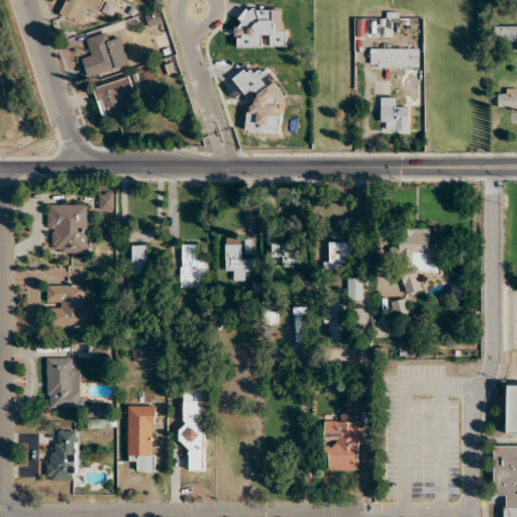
[(81,24),(85,15),(95,20),(103,0),(65,0),(59,15),(81,24)]
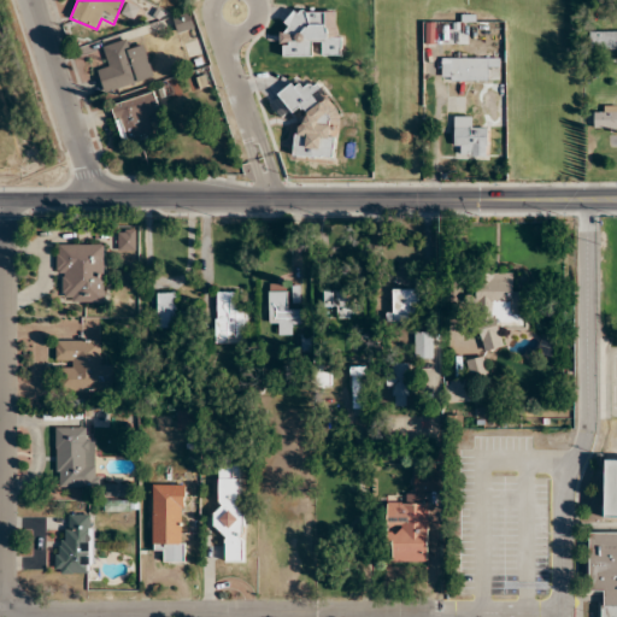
[(339,12),(285,11),(285,56),(311,57),(311,43),(322,43),(322,54),(338,56),(339,12)]
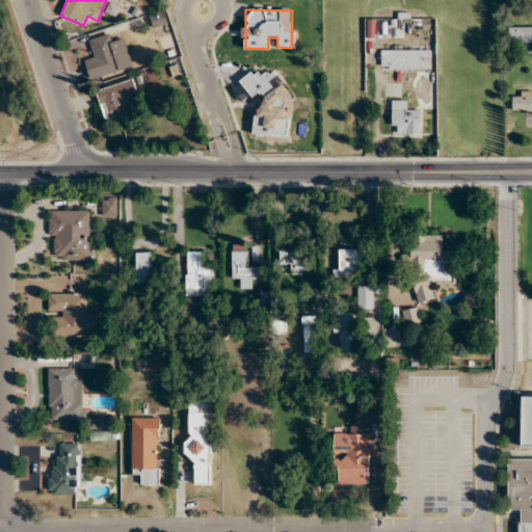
[(167,25),(165,11),(150,15),(152,28),(167,25)]
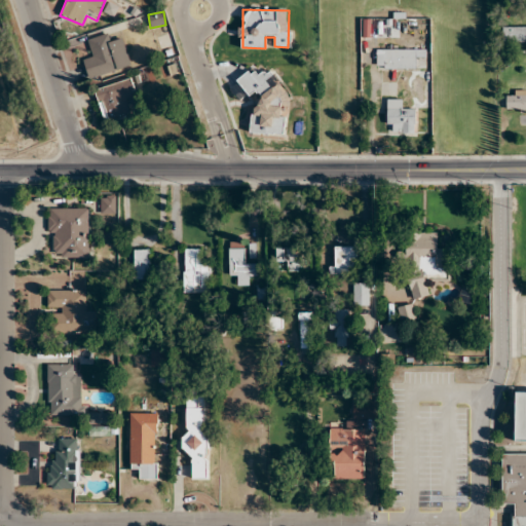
[(525,27),(502,27),(502,43),(525,42),(525,27)]
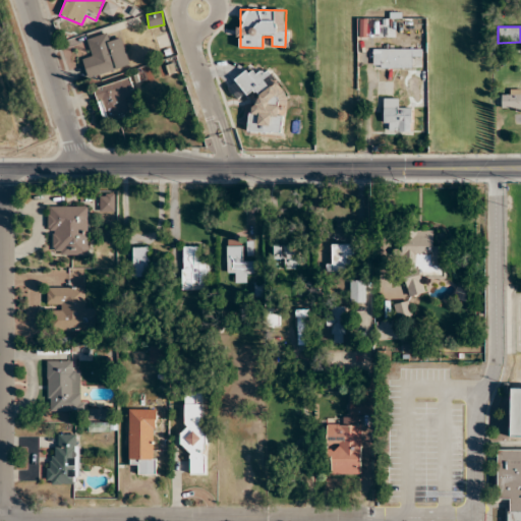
[(89,78),(130,65),(122,39),(112,43),(109,33),(87,39),(92,57),(82,60),(89,78)]
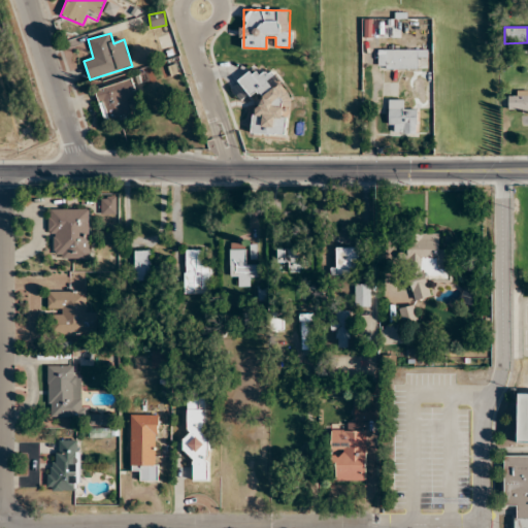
[(427,48),(378,48),(378,69),(418,69),(418,58),(427,58),(427,48)]
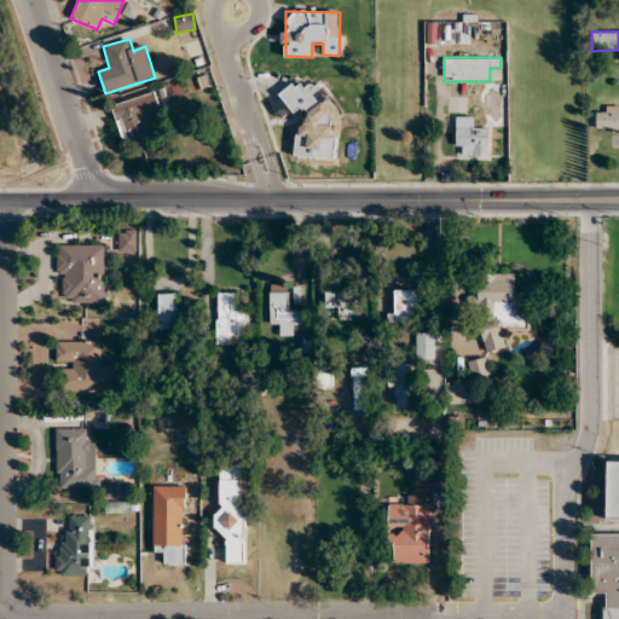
[(299,156),(333,158),(335,125),(337,125),(339,102),(317,100),(317,87),(287,86),(285,110),(300,110),(299,156)]
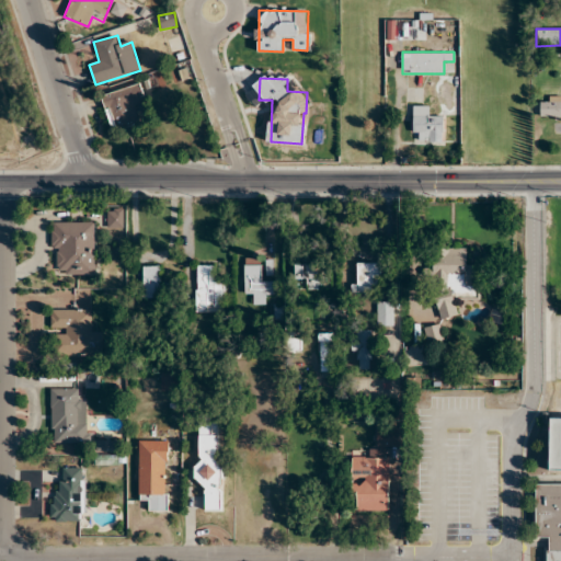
[(111,132),(146,122),(135,86),(101,95),(111,132)]
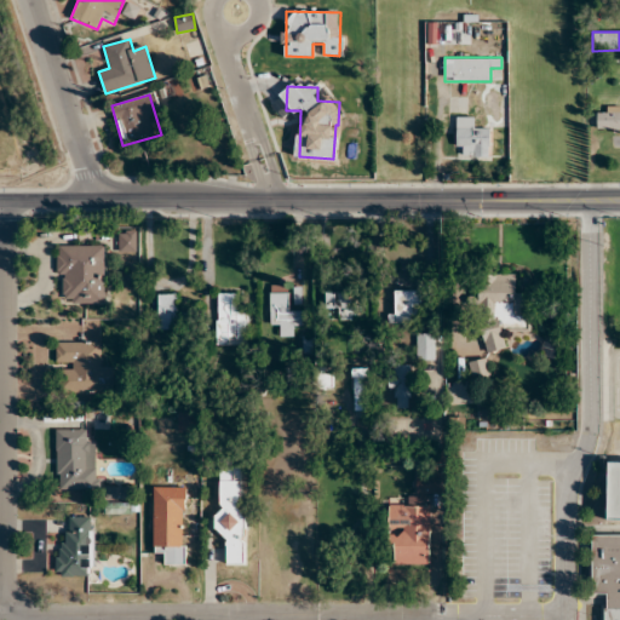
[(597,130),(619,128),(619,107),(597,108),(597,130)]
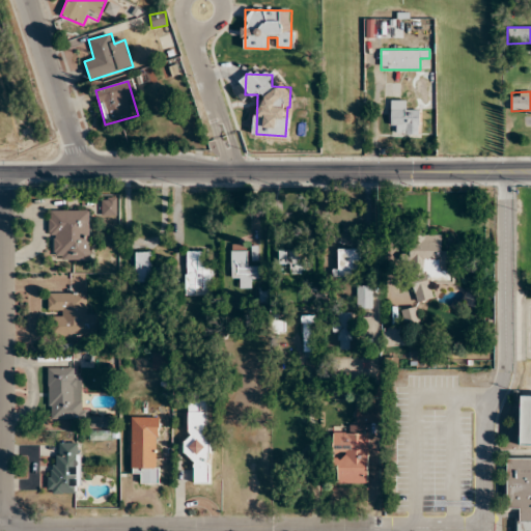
[(419,133),(419,112),(410,112),(410,101),(391,101),(391,133),(419,133)]
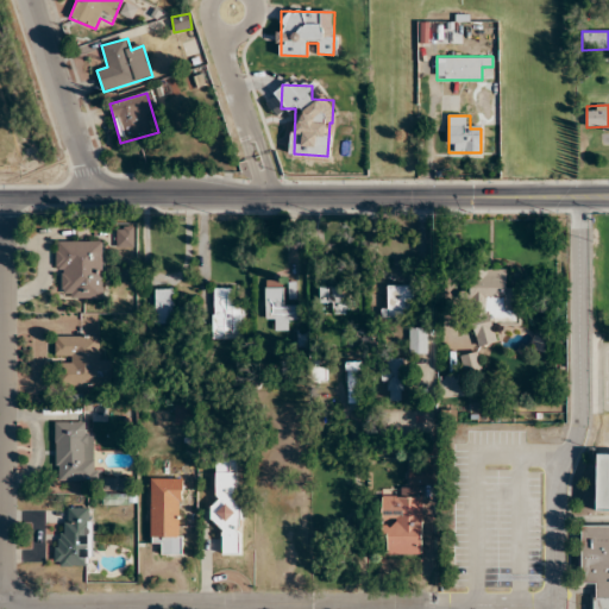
[(117,248),(133,248),(133,227),(117,227),(117,248)]
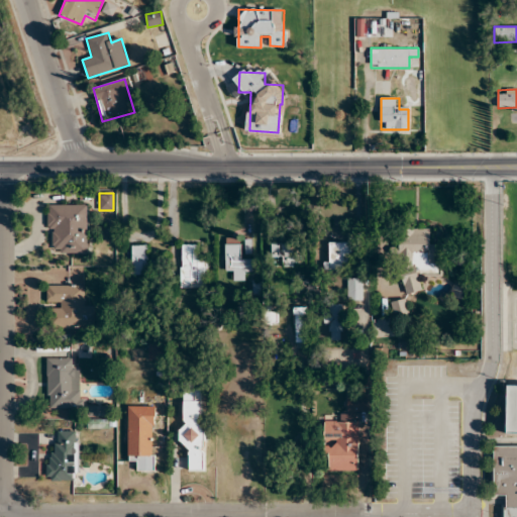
[(87,253),(87,205),(47,205),(47,243),(57,243),(57,254),(87,253)]
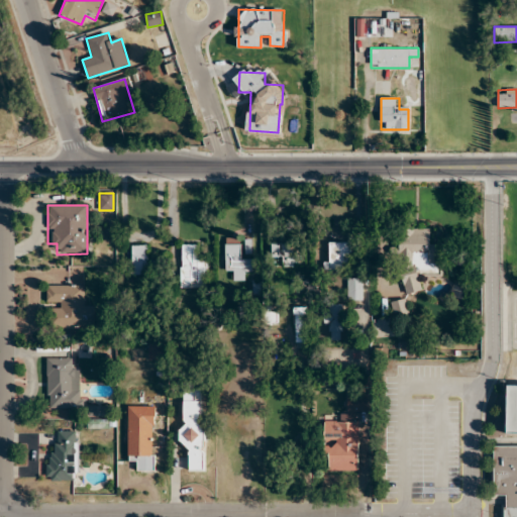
[(437,263),(438,228),(400,228),(399,254),(428,255),(428,263),(437,263)]
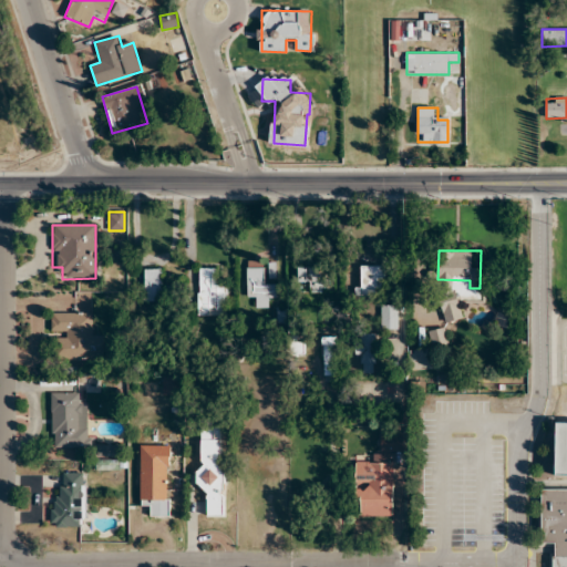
[(256,307),(268,307),(268,298),(276,298),(276,285),(265,285),(265,261),(247,261),(247,296),(256,296),(256,307)]
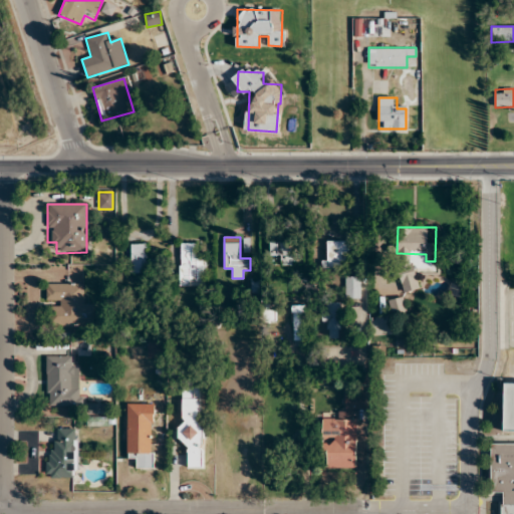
[(347,242),(326,242),(326,266),(347,266),(347,242)]
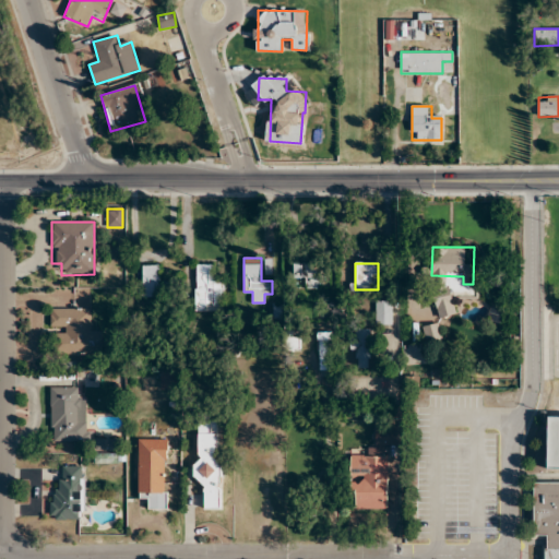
[(306,288),(321,288),(321,264),(294,264),(294,277),(306,277),(306,288)]
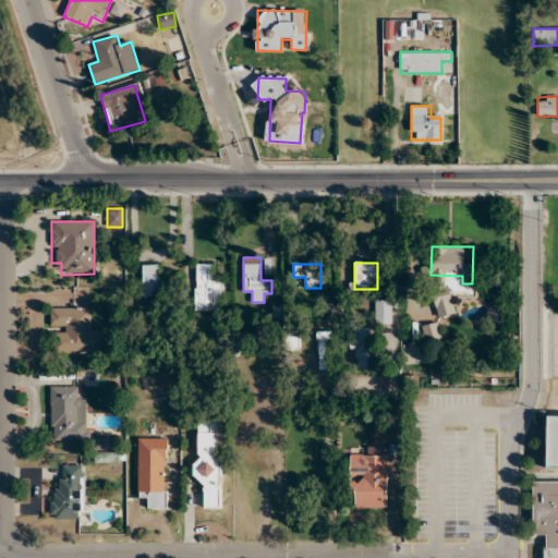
[(142,265),(142,298),(168,298),(168,307),(177,307),(177,280),(161,280),(161,265),(142,265)]
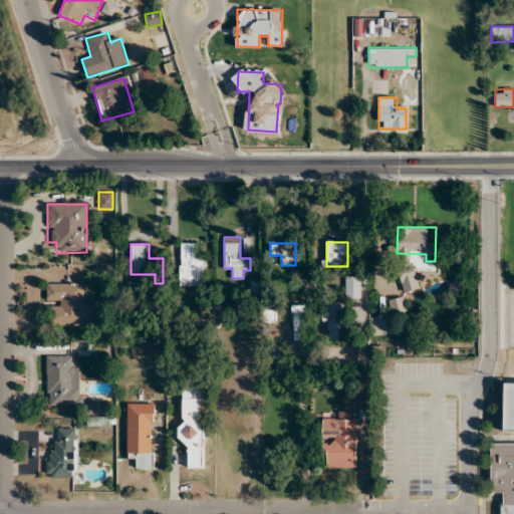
[(179,285),(204,285),(204,256),(196,256),(196,244),(179,244),(179,285)]
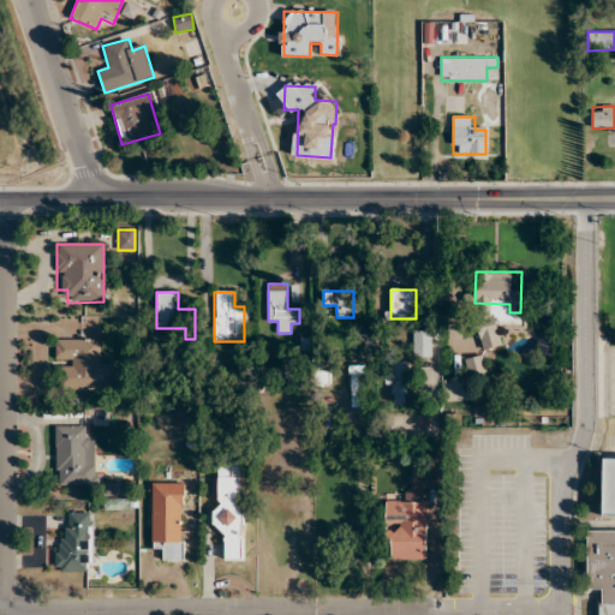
[(479,323),(482,348),(501,346),(499,322),(479,323)]
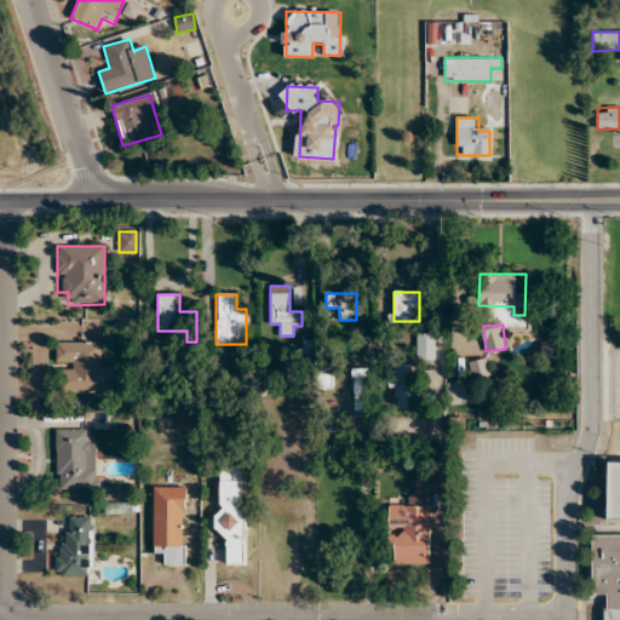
[(435,333),(415,333),(415,360),(435,360),(435,333)]
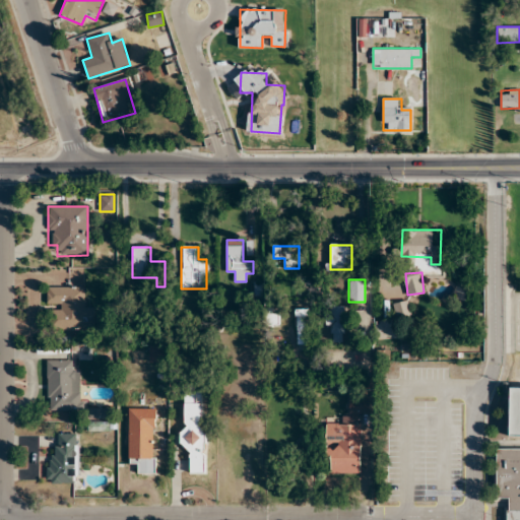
[(84,286),(48,286),(48,330),(95,330),(95,308),(84,308),(84,286)]
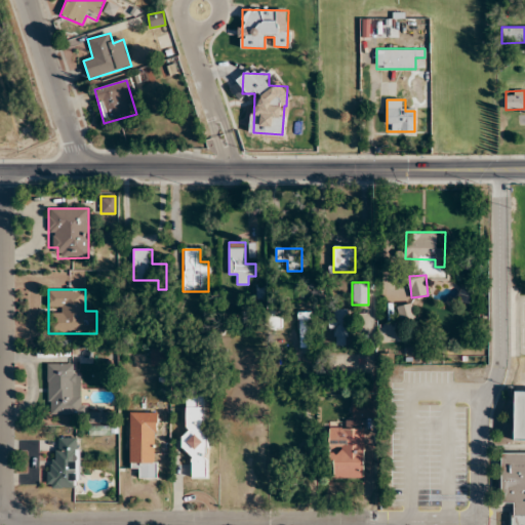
[(412,304),(397,307),(401,322),(415,319),(412,304)]
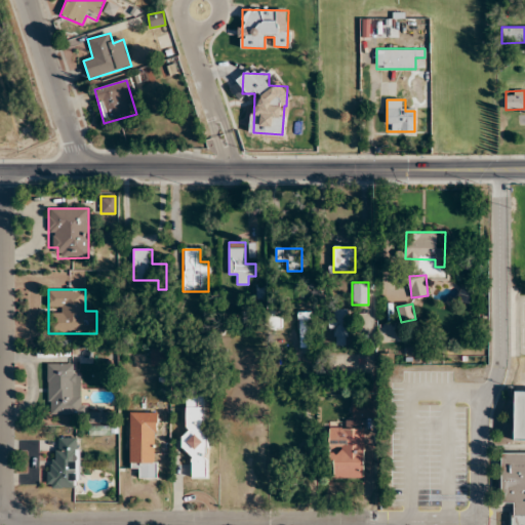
[(347,310),(331,310),(331,346),(347,346),(347,310)]
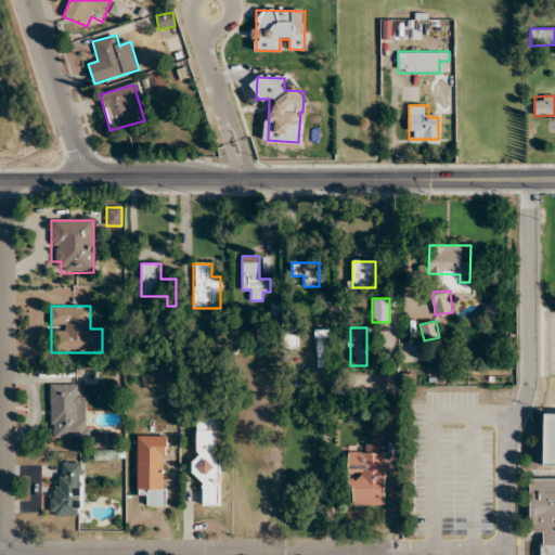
[(317,372),(330,372),(330,330),(317,330),(317,372)]
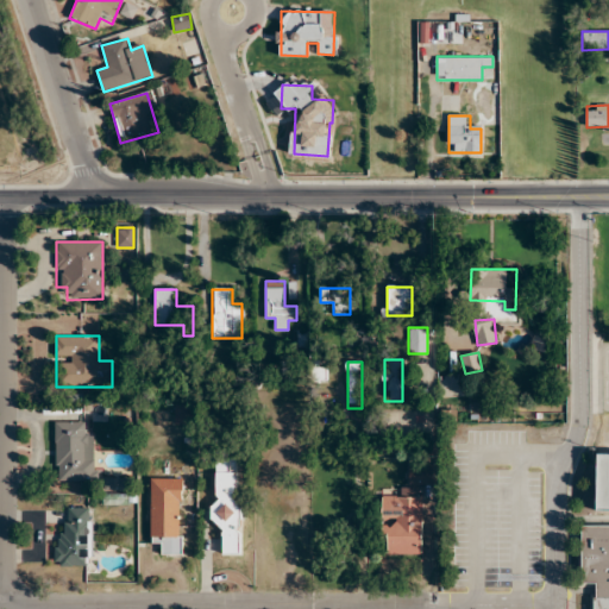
[(174,424),(189,424),(189,405),(174,405),(174,424)]
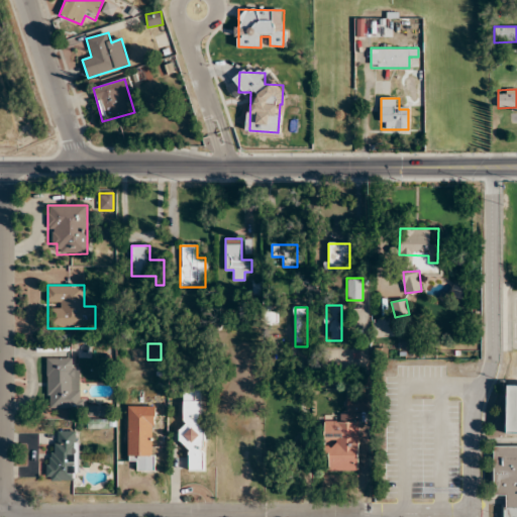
[(47,409),(80,409),(80,369),(70,369),(70,357),(47,357),(47,409)]
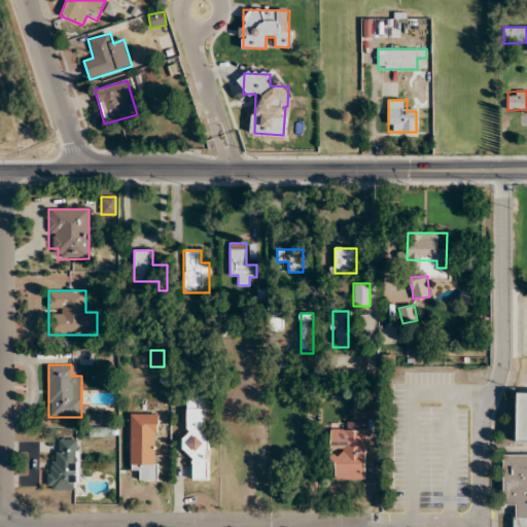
[(516,442),(526,442),(526,393),(517,393),(516,442)]
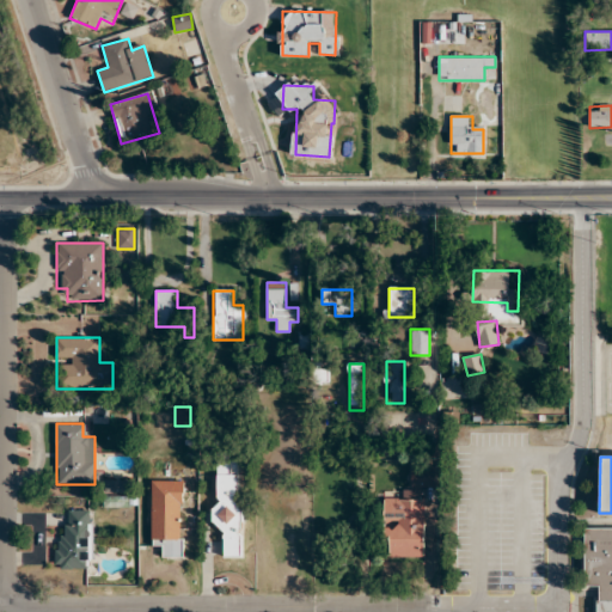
[(218,557),(242,557),(240,461),(216,461),(218,557)]
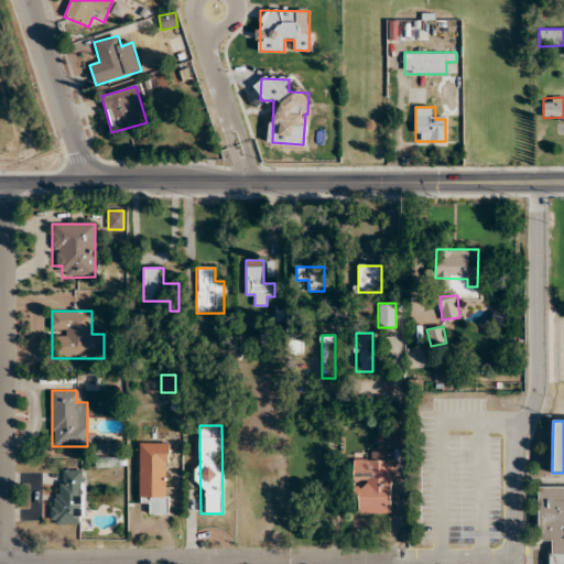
[(379,431),(379,449),(397,449),(397,431),(379,431)]
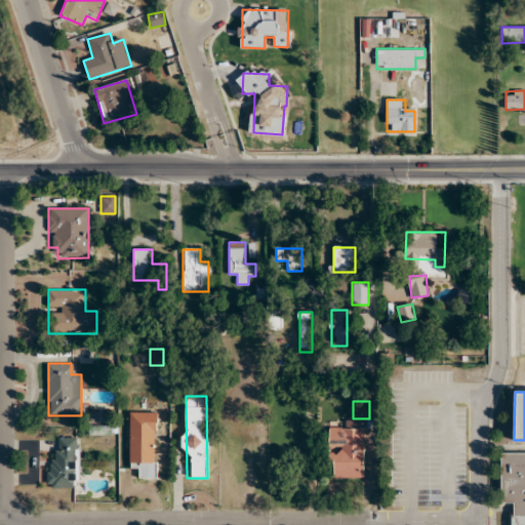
[(138,479),(158,478),(157,412),(129,412),(130,468),(138,468),(138,479)]
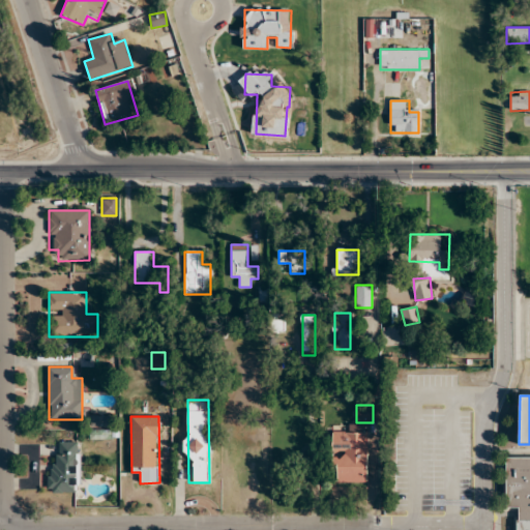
[(332,432),(332,482),(367,482),(367,432),(359,432),(359,427),(351,427),(351,432),(332,432)]
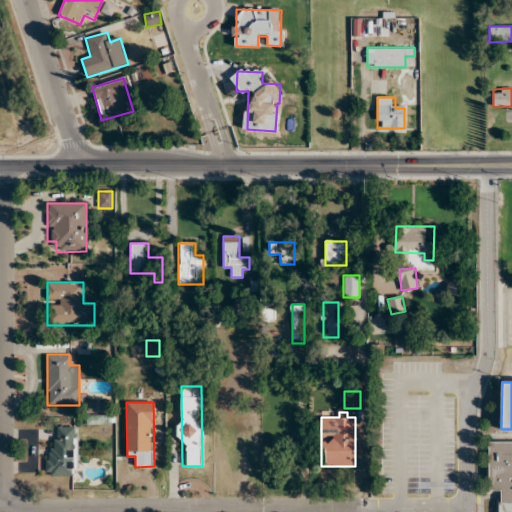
[(46,477),(76,477),(76,427),(57,427),(57,448),(46,448),(46,477)]
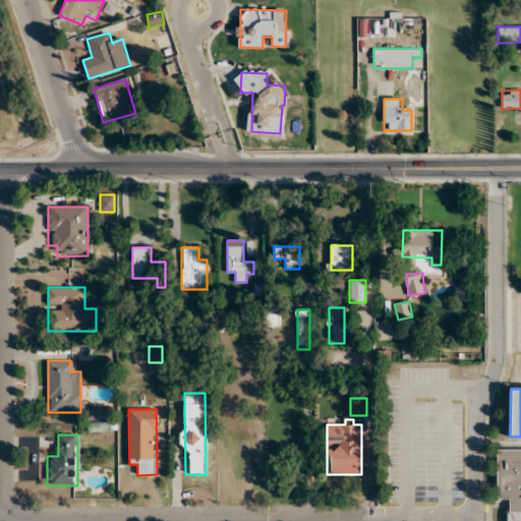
[(498,450),(520,450),(520,520),(508,520),(508,512),(510,512),(510,499),(497,499),(498,450)]
